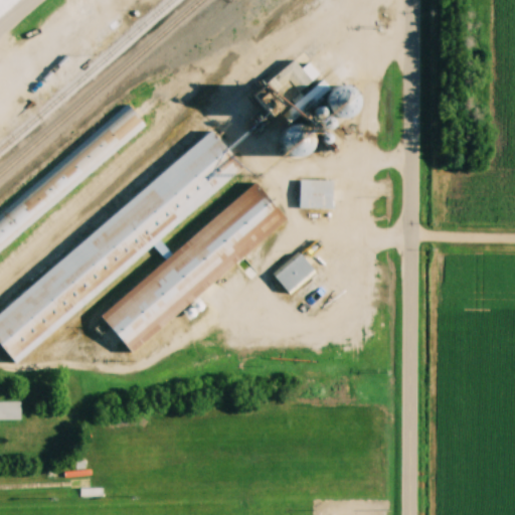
[(69,54),(64,49),(44,69),(48,74),(69,54)]
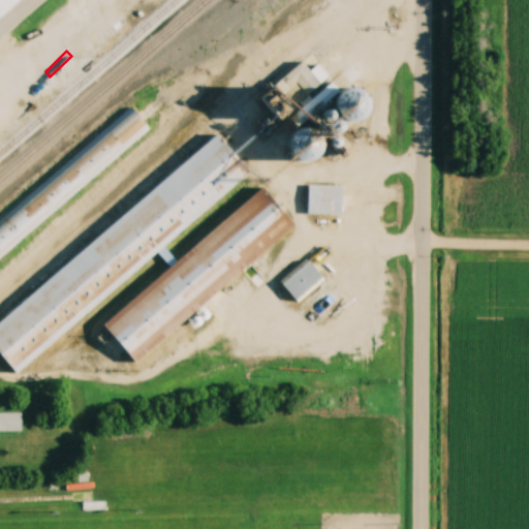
[(316,63),(312,67),(303,59),(281,82),(302,101),(328,74),(316,63)]
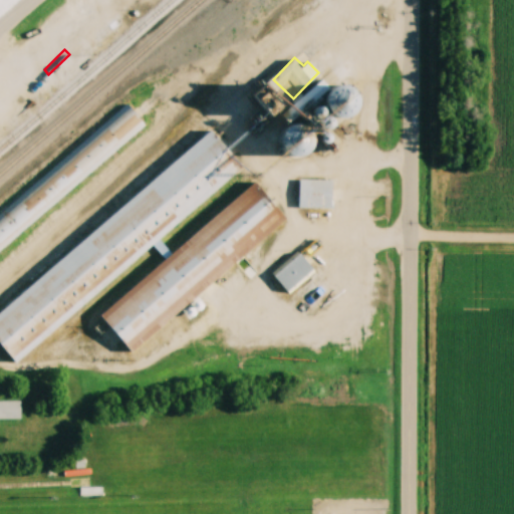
[(356,95),(348,80),(326,92),(334,107),(356,95)]
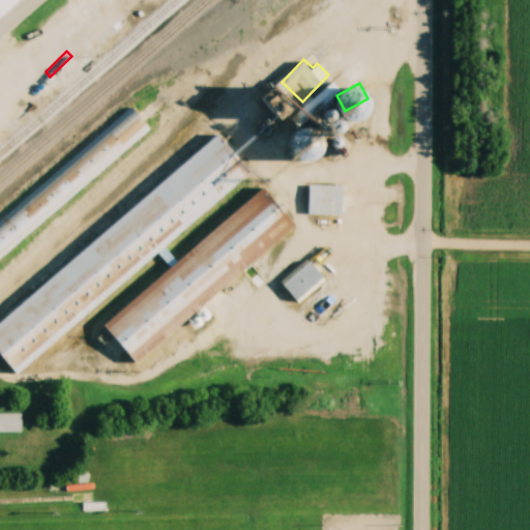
[(0,256),(0,222),(134,107),(151,126),(0,256)]
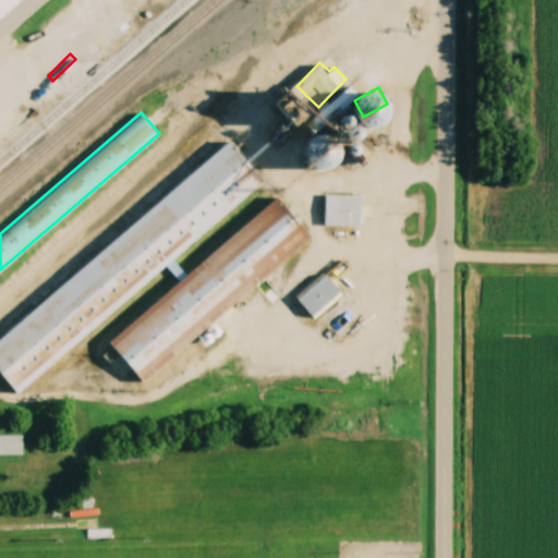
[(0,371),(0,338),(227,140),(261,178),(17,391),(0,371)]
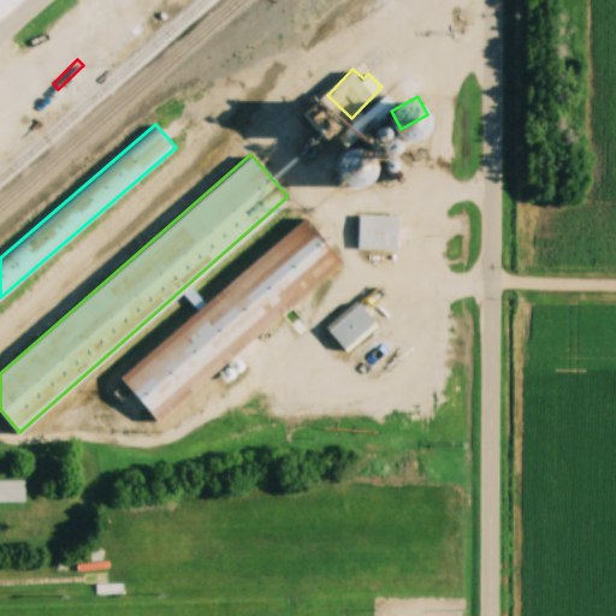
[(359,184),(380,177),(377,163),(355,170),(359,184)]
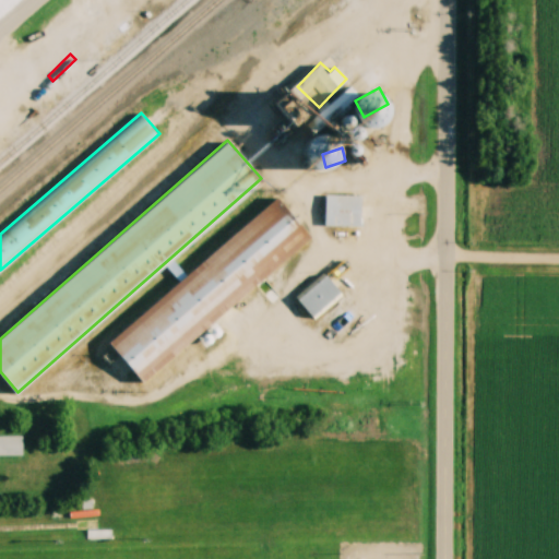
[(363,194),(324,194),(324,226),(363,226),(363,194)]
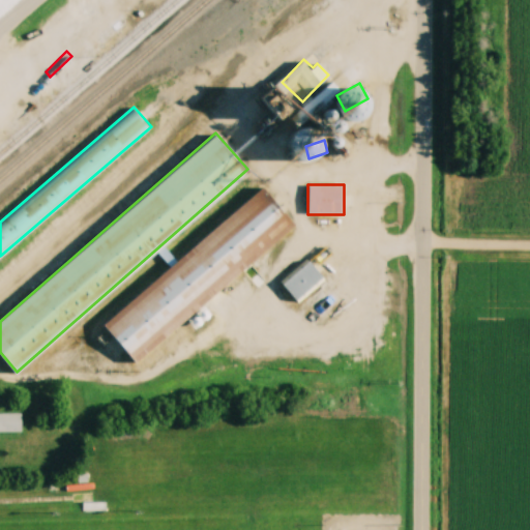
[(106,322),(262,185),(296,226),(141,362),(106,322)]
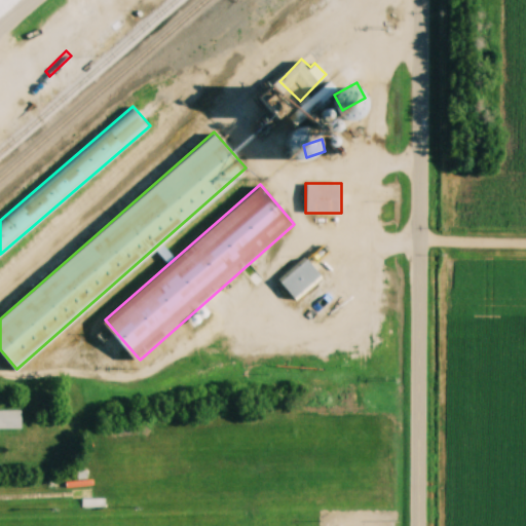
[(278,278),(294,300),(323,278),(307,258),(278,278)]
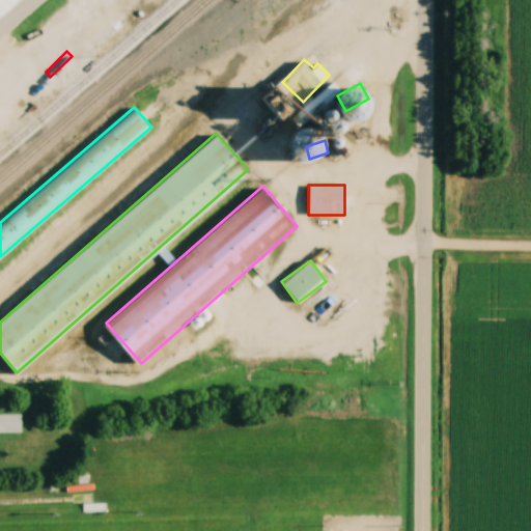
[(0,412),(21,412),(21,431),(0,431),(0,412)]
